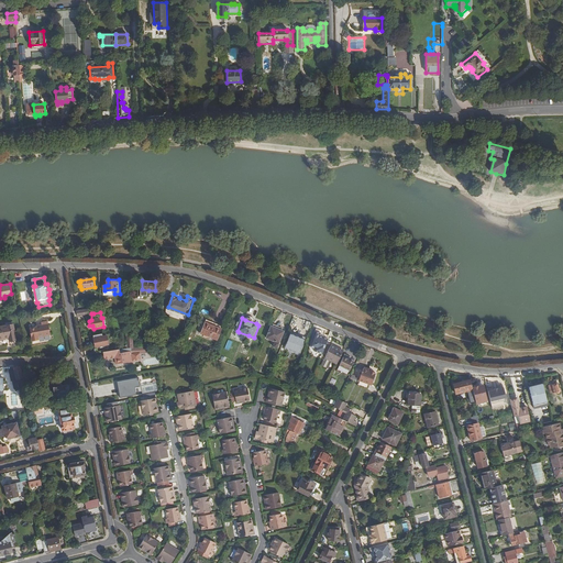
[(207,320),(206,322),(222,329),(223,327),(207,320)]
